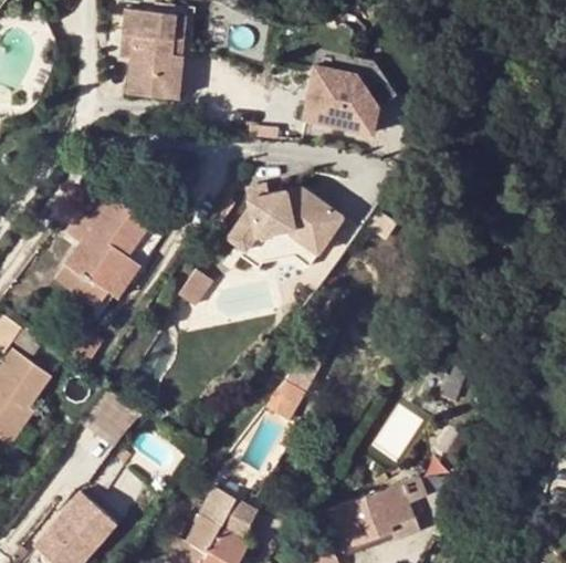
[(119,59),(117,95),(168,98),(171,56),(159,55),(163,12),(111,8),(109,37),(121,37),(119,59)]
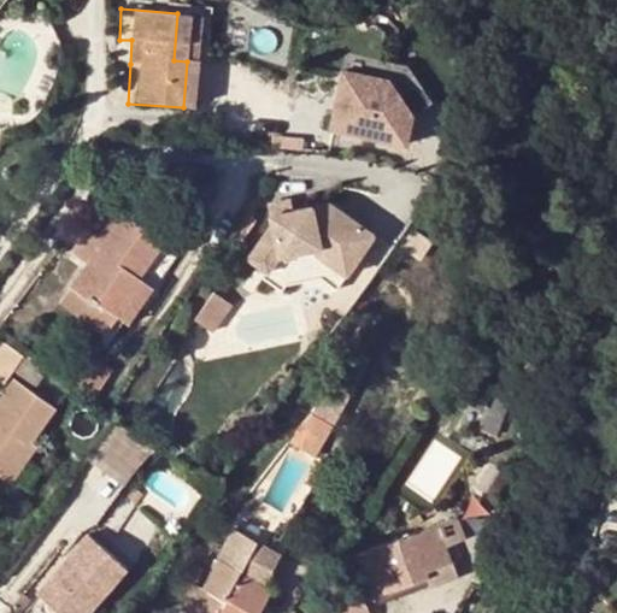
[(174,60),(187,62),(189,13),(177,13),(174,60)]
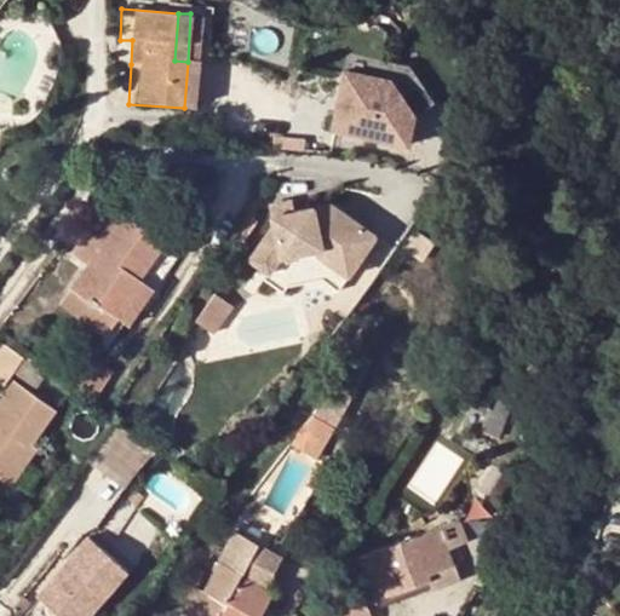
[(116,64),(131,64),(132,40),(120,40),(116,64)]
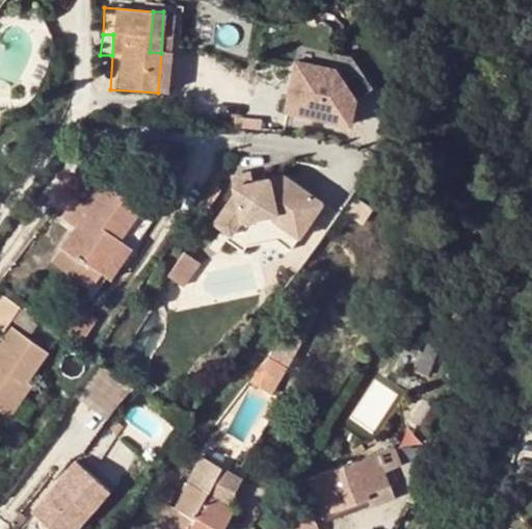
[(360,97),(373,86),(349,53),(335,63),(360,97)]
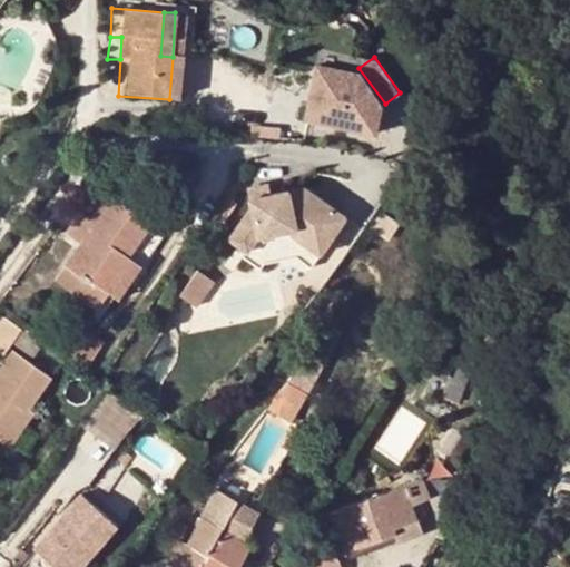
[(308,80),(318,94),(306,106),(306,118),(376,123),(379,95),(365,95),(366,81),(352,66),(308,64),(308,80)]
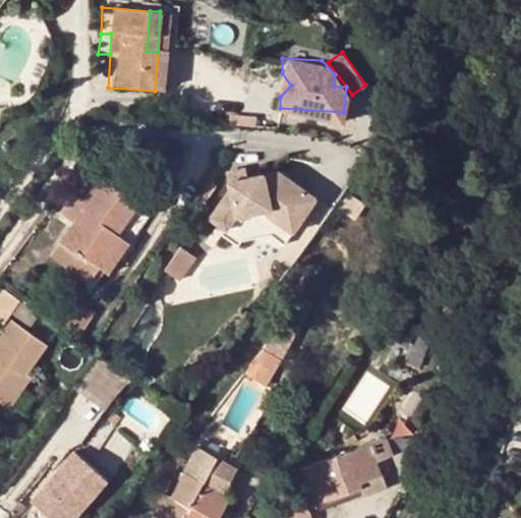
[(291,85),(282,73),(280,97),(291,85)]
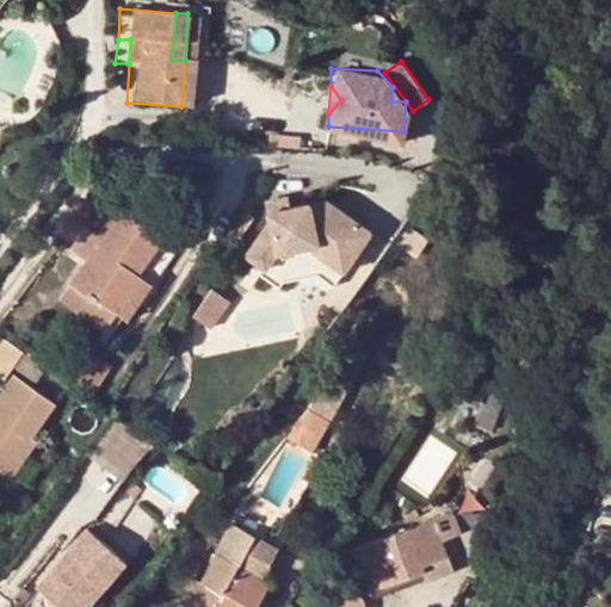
[(292,205),(290,197),(267,202),(270,210),(292,205)]
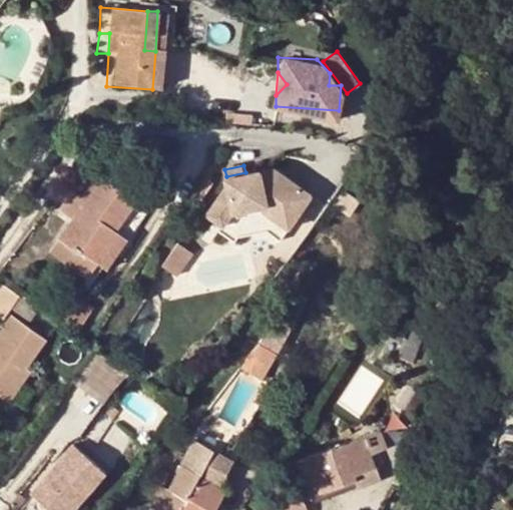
[(245,172),(226,176),(225,184),(205,213),(221,224),(217,230),(232,240),(236,235),(265,229),(279,239),(311,193),(273,167),(245,172)]
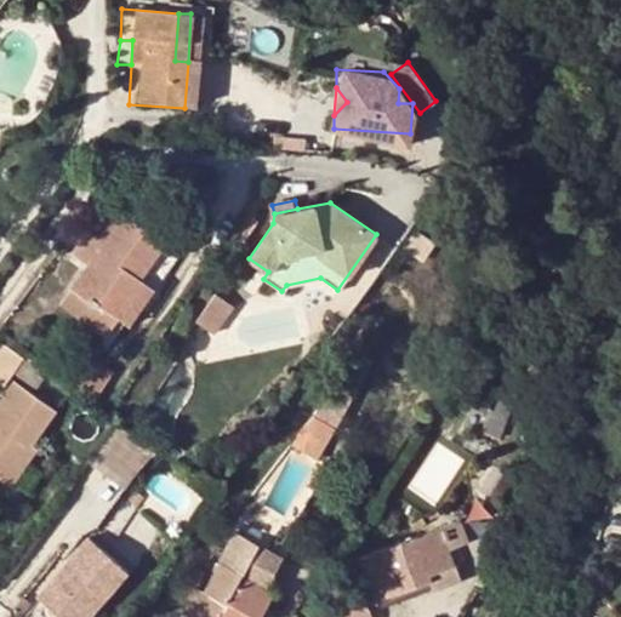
[(167,246),(110,206),(74,257),(91,268),(74,292),(119,324),(130,332),(144,312),(148,314),(161,293),(158,291),(182,256),(167,246)]
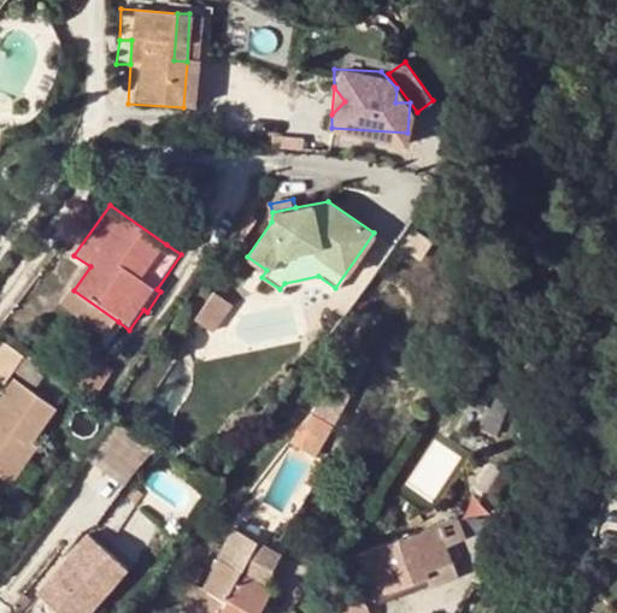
[(118,322),(74,290),(64,305),(109,336),(118,322)]
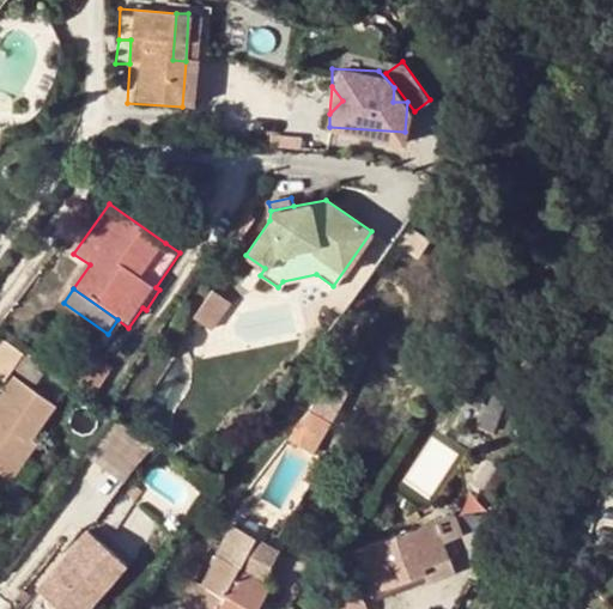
[(234,304),(216,292),(196,318),(214,332),(234,304)]
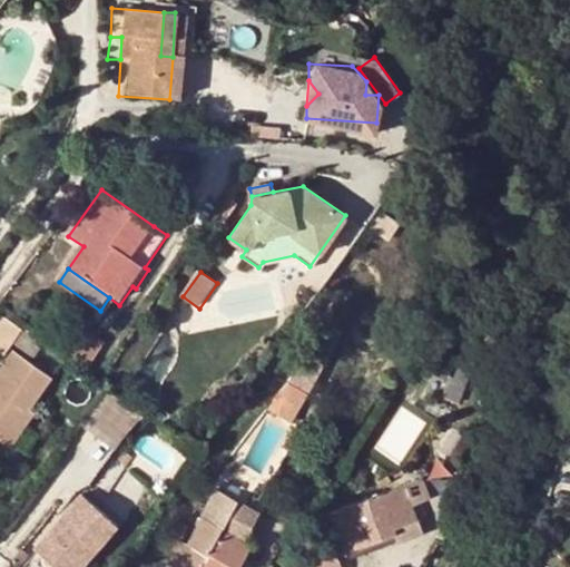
[(25,331),(6,318),(0,324),(0,355),(5,359),(25,331)]
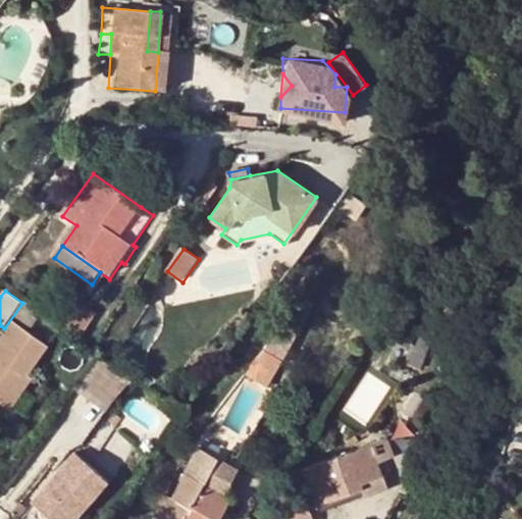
[(77,304),(60,329),(76,342),(94,316),(77,304)]
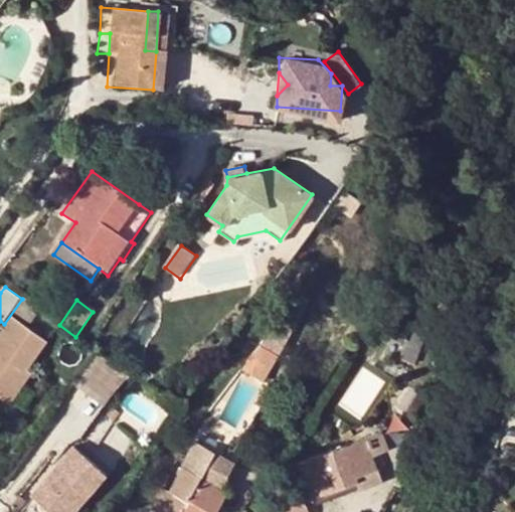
[(0,397),(9,404),(33,372),(28,368),(46,342),(14,319),(0,339),(0,397)]
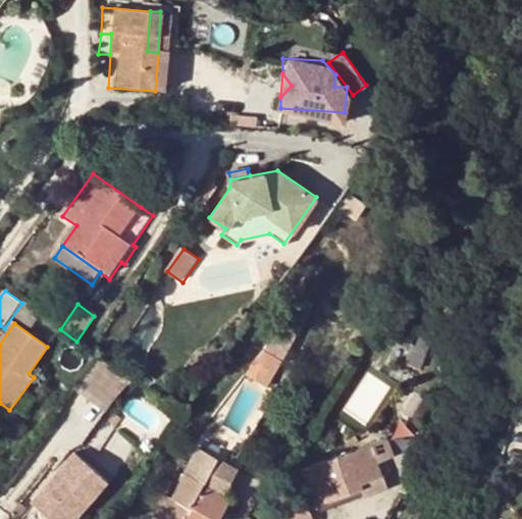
[(417,327),(404,363),(418,368),(431,331),(417,327)]
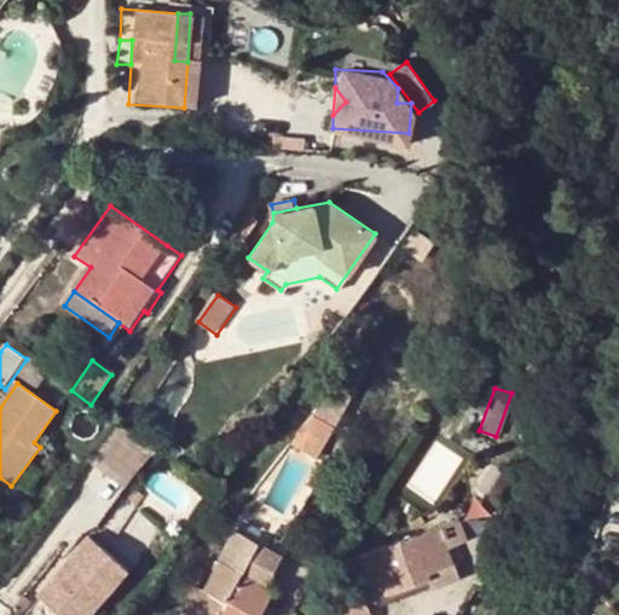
[(148,446),(158,453),(171,437),(160,430),(148,446)]
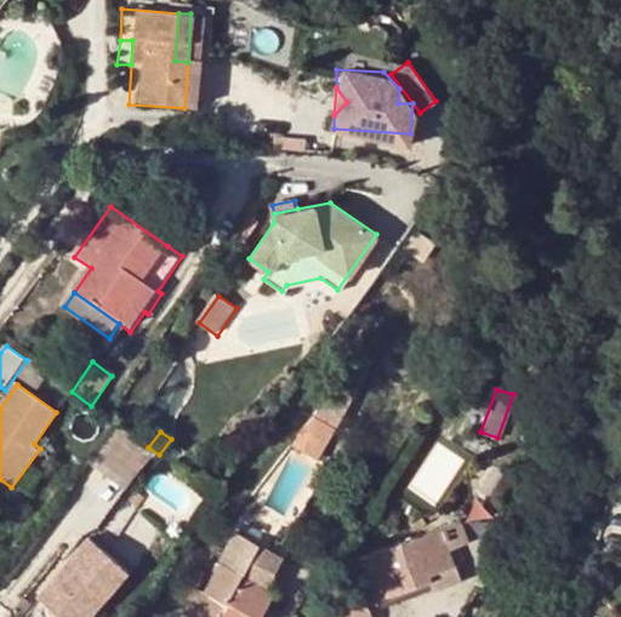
[(325,466),(335,450),(312,436),(302,453),(325,466)]
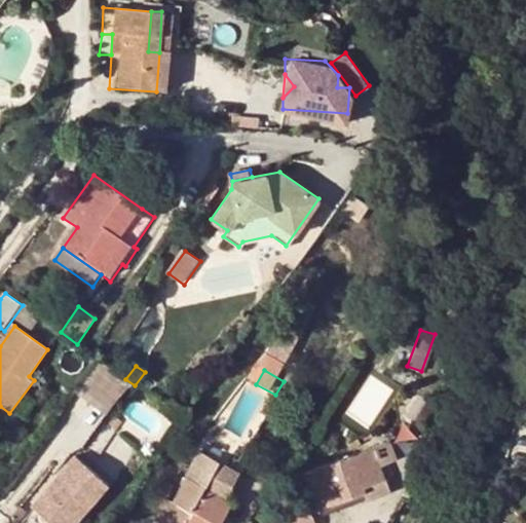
[(348,414),(367,427),(390,393),(371,379),(348,414)]
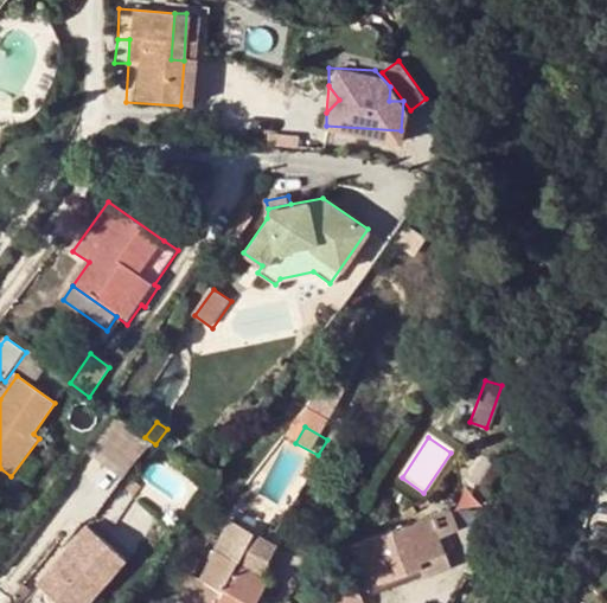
[(0,492),(11,476),(0,468),(0,492)]
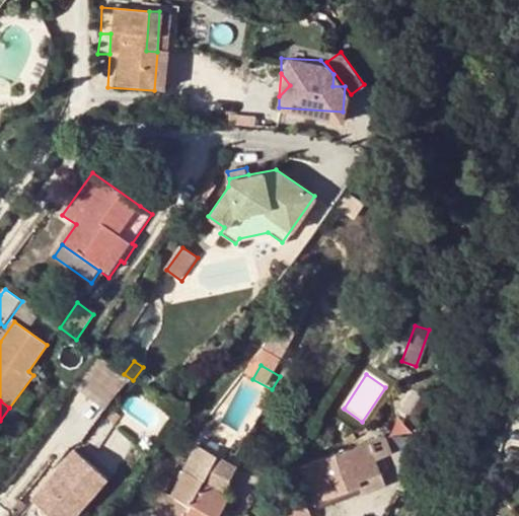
[(369,443),(374,461),(391,454),(385,437),(369,443)]
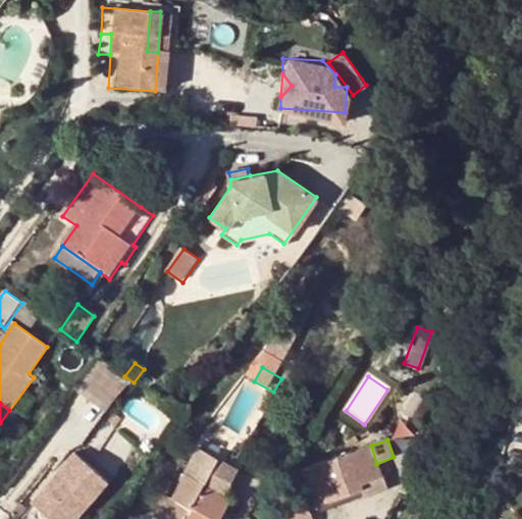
[(316,508),(363,489),(361,484),(381,477),(376,464),(371,446),(292,476),(296,487),(278,495),(288,518),(311,518),(307,508),(313,506),(316,508)]
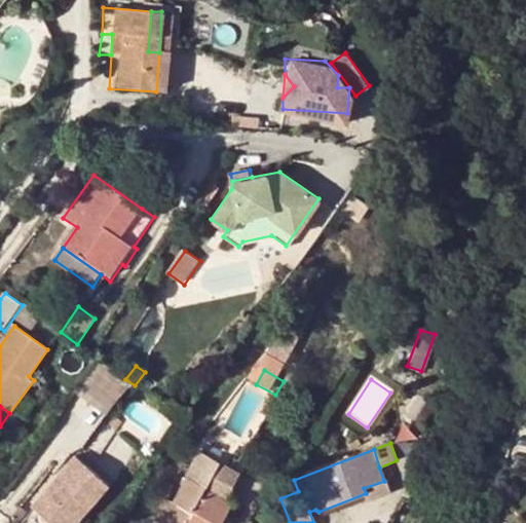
[(199,453),(186,478),(172,502),(177,506),(167,522),(220,522),(231,503),(220,497),(233,472),(199,453)]
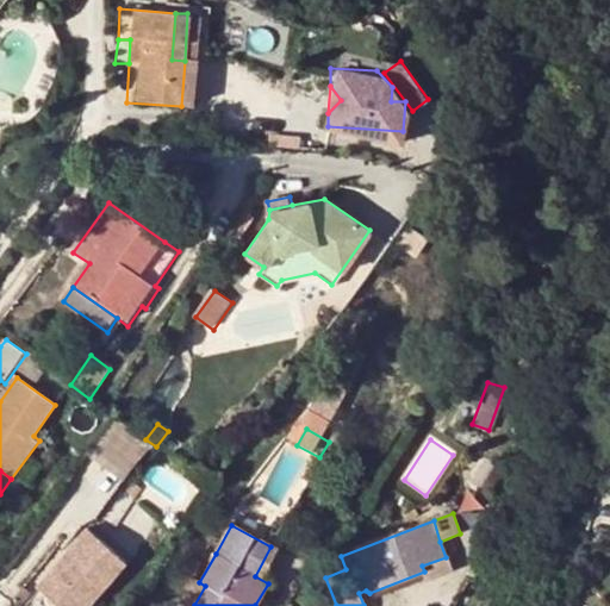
[(50,569),(35,588),(56,605),(83,605),(123,561),(83,529),(63,556),(67,558),(54,574),(50,569)]
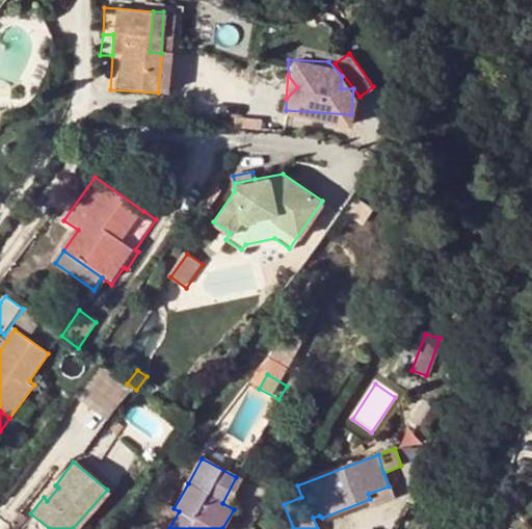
[(368,494),(370,499),(373,507),(394,500),(389,486),(368,494)]
